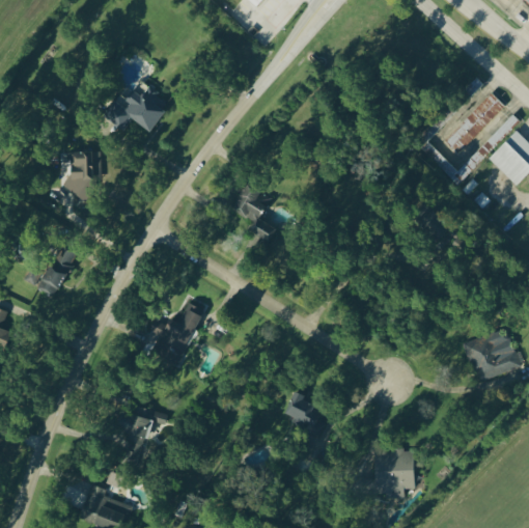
[(149,131),(169,104),(146,87),(140,95),(133,89),(127,98),(120,93),(105,113),(122,127),(130,116),(149,131)]
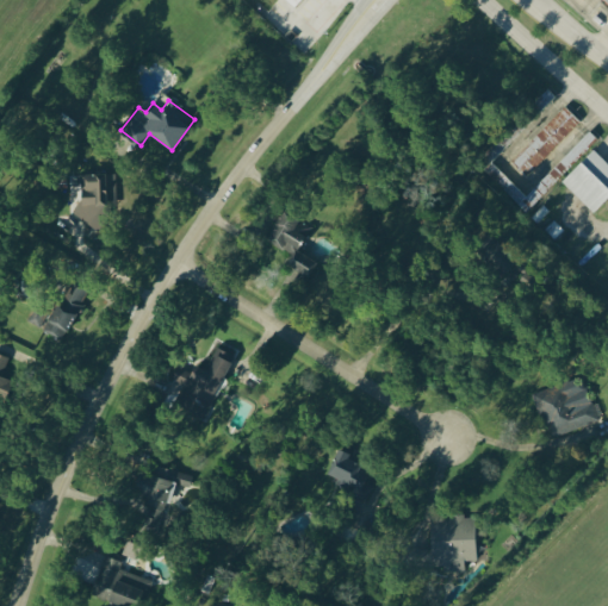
[(509,162),(526,176),(579,120),(564,105),(509,162)]
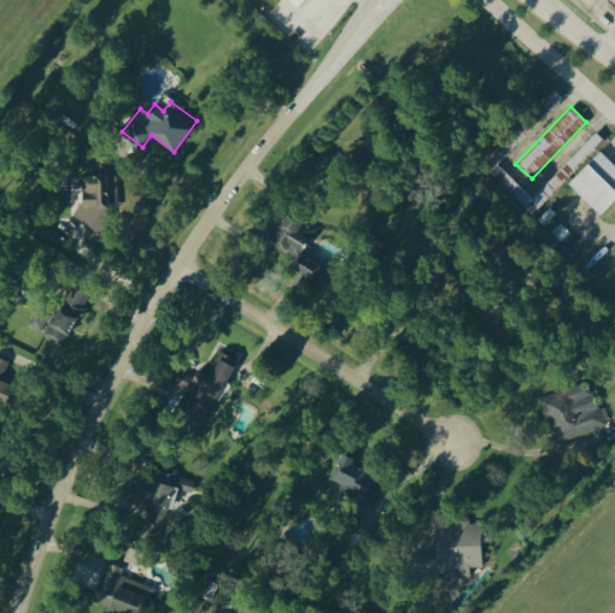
[(561,169),(569,175),(602,139),(593,131),(561,169)]
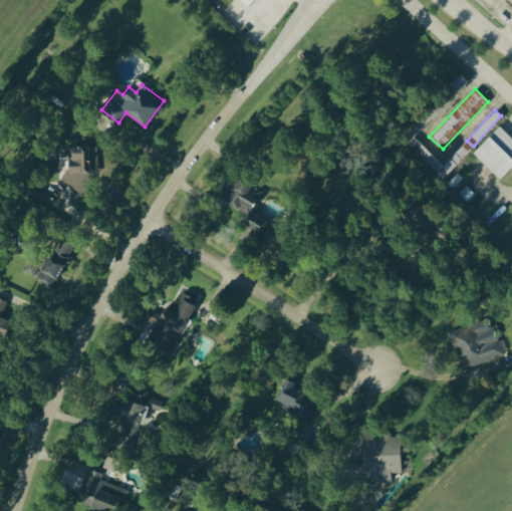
[(511,167),(511,138),(499,125),(474,153),(501,179),(511,167)]
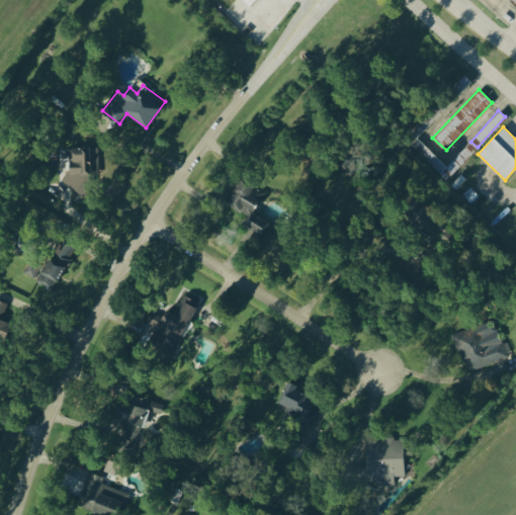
[(96,138),(81,131),(68,158),(71,160),(60,182),(83,194),(102,156),(90,150),(96,138)]
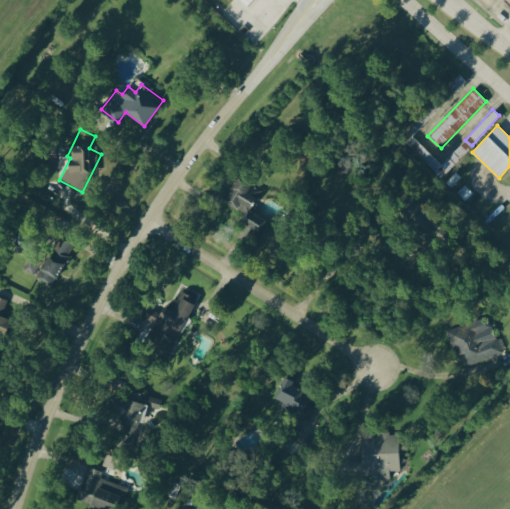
[(240,212),(235,223),(257,233),(261,224),(248,217),(259,194),(251,190),(254,185),(236,176),(223,203),(240,212)]
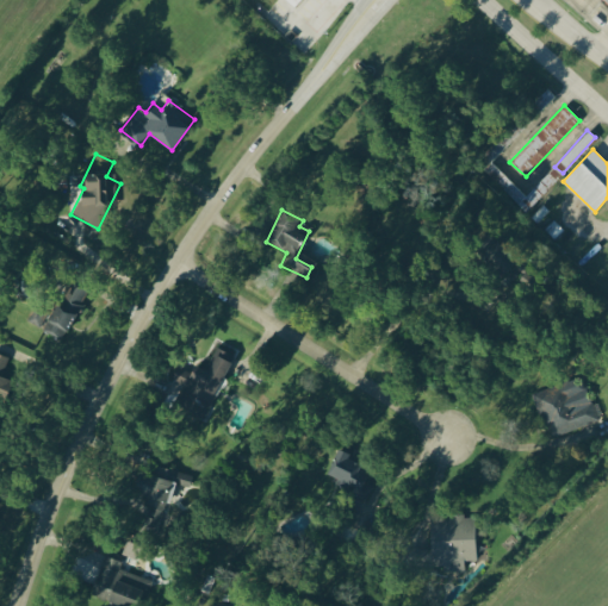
[(79,306),(86,310),(93,294),(70,283),(59,307),(54,305),(41,331),(62,341),(79,306)]
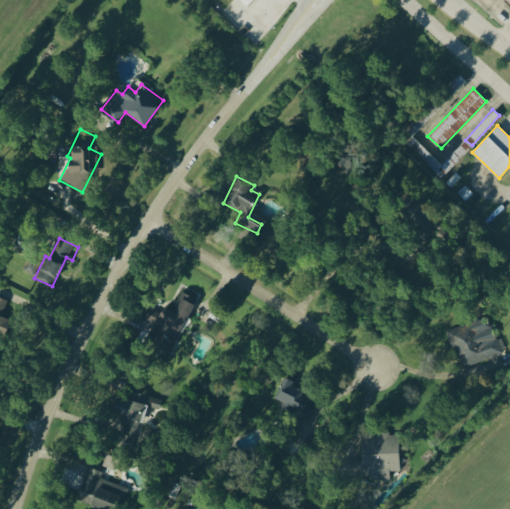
[(21,269),(32,274),(38,262),(27,257),(21,269)]
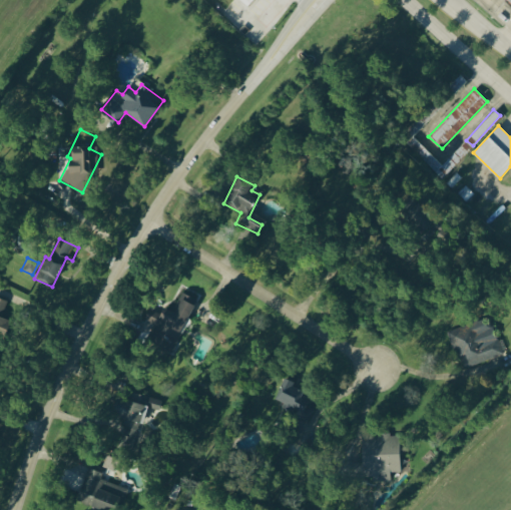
[(5,300),(0,298),(0,346),(9,320),(0,317),(5,300)]
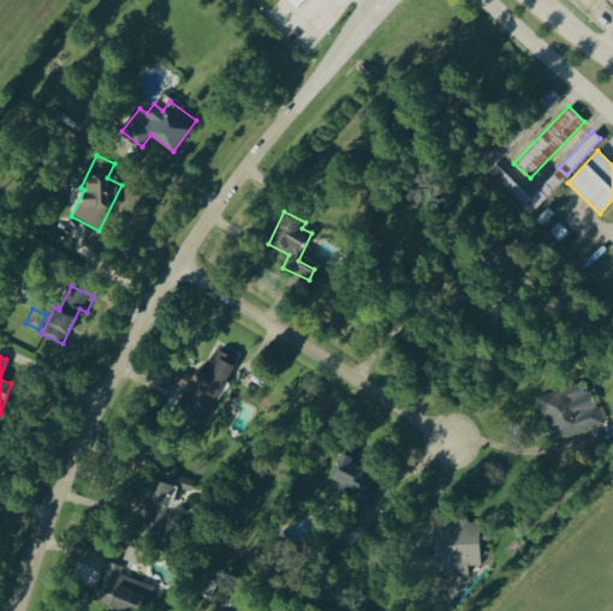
[(536,396),(553,442),(602,424),(585,378),(536,396)]
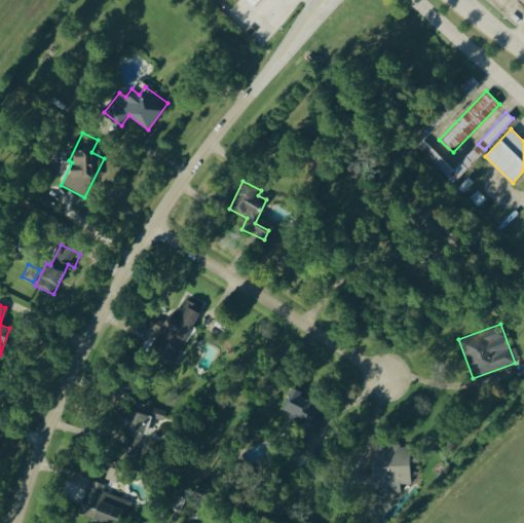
[(310,424),(320,402),(290,388),(279,412),(310,424)]
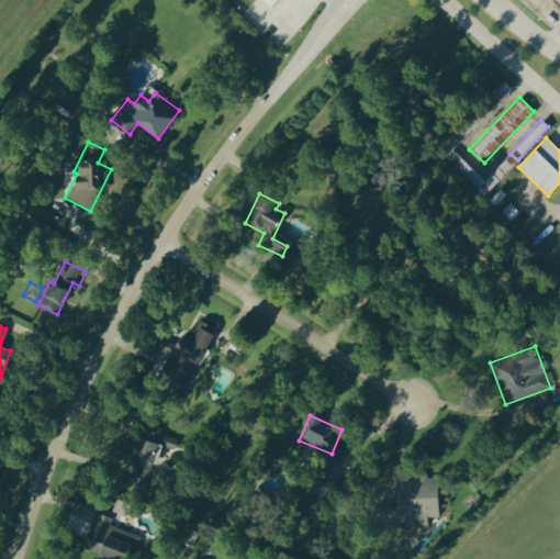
[(124,454),(135,456),(133,467),(150,471),(153,464),(166,467),(172,437),(145,432),(143,438),(129,435),(124,454)]
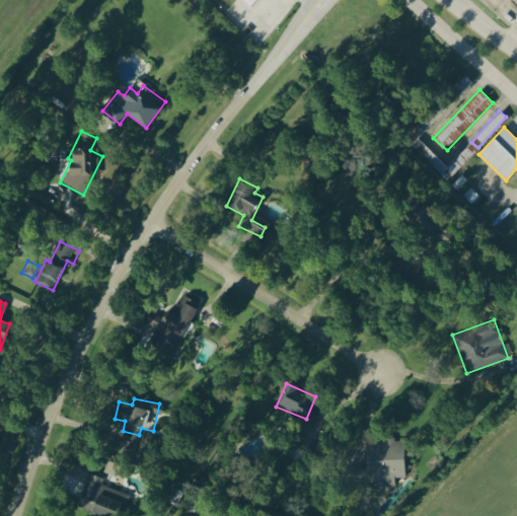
[(365,440),(367,487),(393,486),(393,477),(404,476),(403,439),(365,440)]
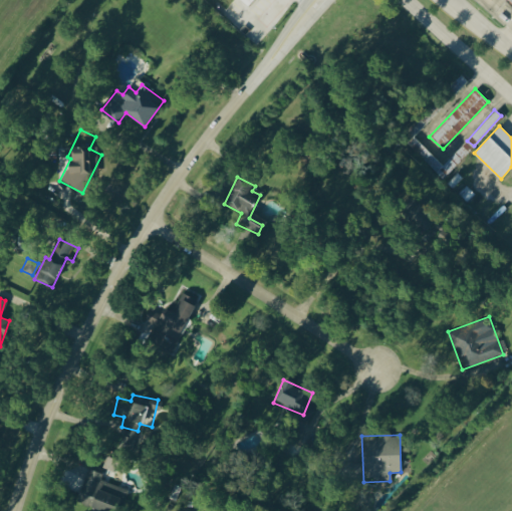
[(75,502),(103,510),(116,510),(124,489),(97,480),(100,472),(86,468),(75,502)]
